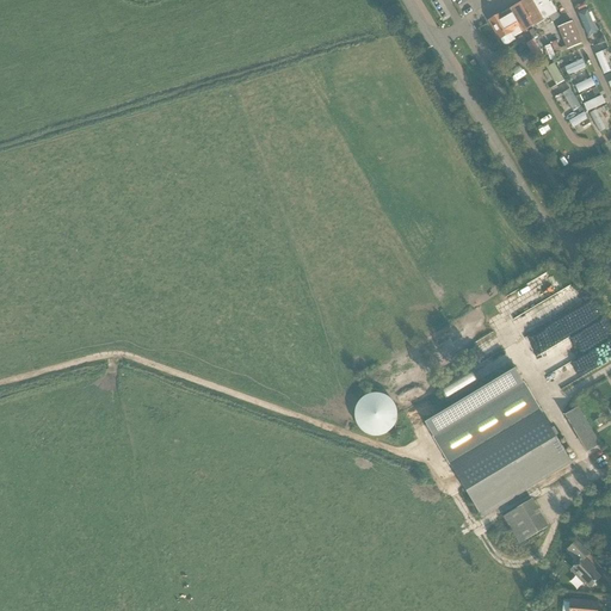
[(488,22),(499,41),(500,39),(504,44),(504,45),(506,45),(507,45),(508,44),(516,41),(514,37),(543,22),(543,20),(553,16),(544,0),(525,0),(508,10),(500,14),(488,22)]
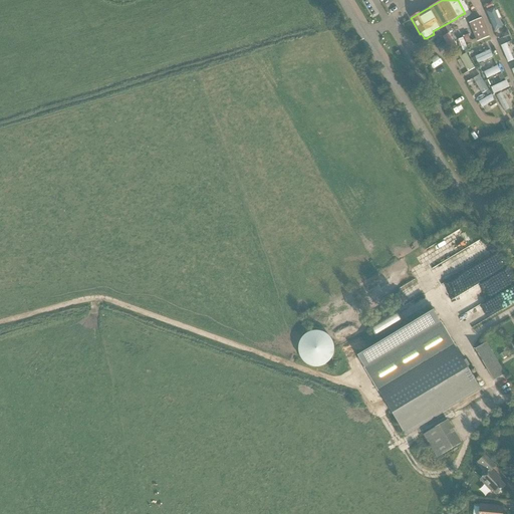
[(489,38),(481,19),(469,24),(477,43),(489,38)]
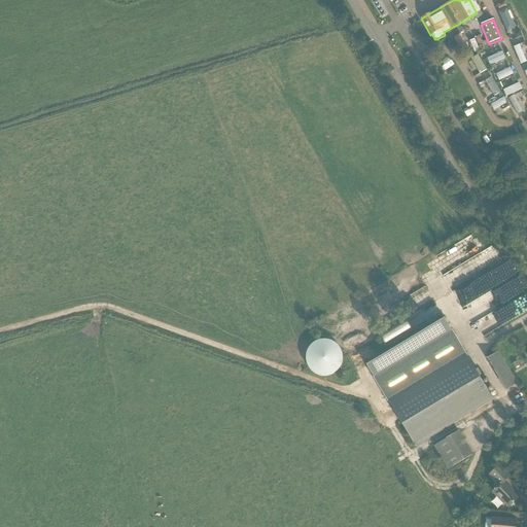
[(446,40),(447,46),(460,42),(458,36),(446,40)]
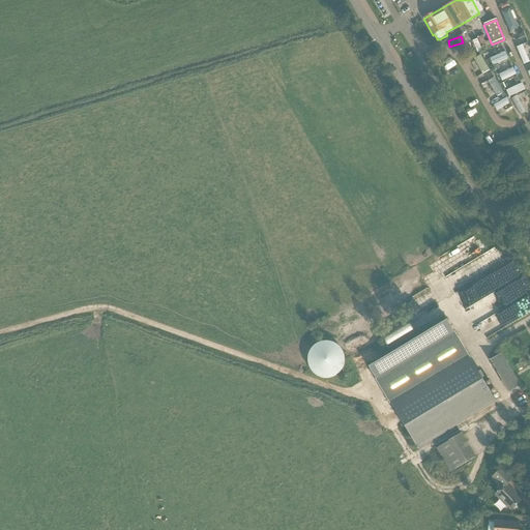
[(474,48),(483,43),(480,36),(471,40),(474,48)]
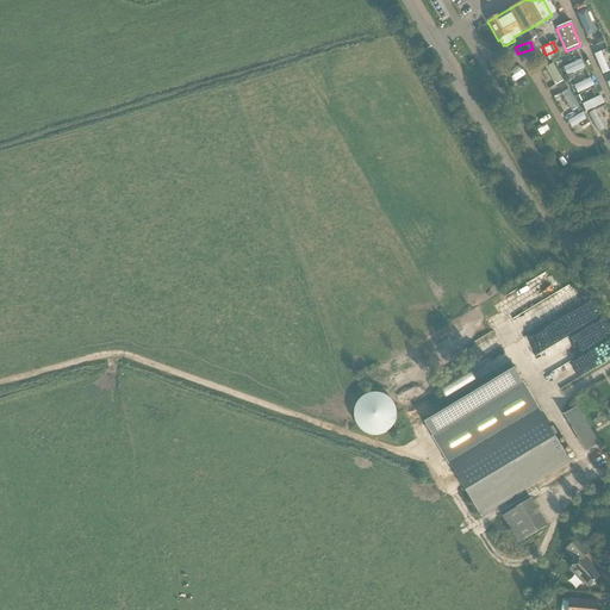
[(564,78),(583,68),(579,61),(560,69),(564,78)]
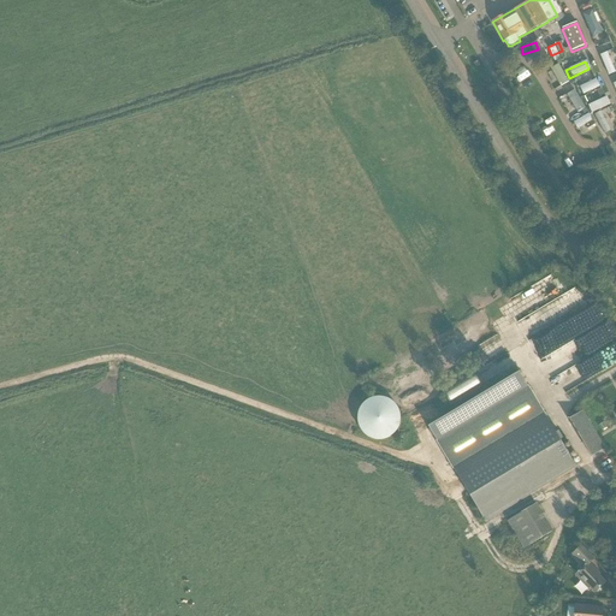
[(556,66),(542,75),(546,83),(551,80),(556,88),(566,82),(556,66)]
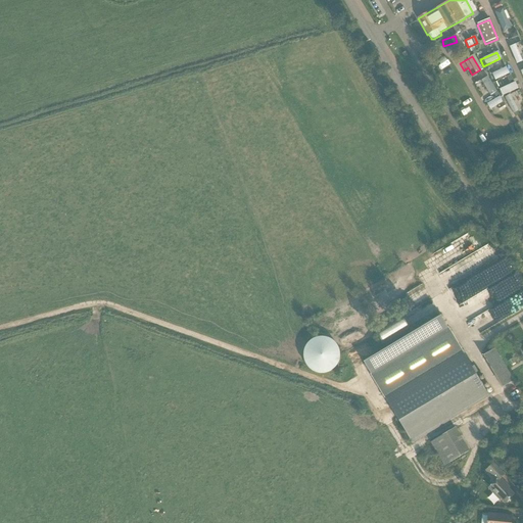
[(505,68),(490,75),(493,81),(508,75),(505,68)]
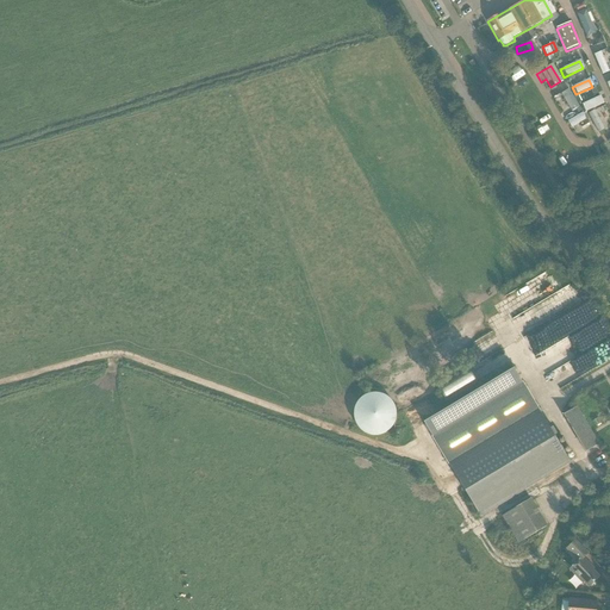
[(524,100),(534,94),(530,88),(521,94),(524,100)]
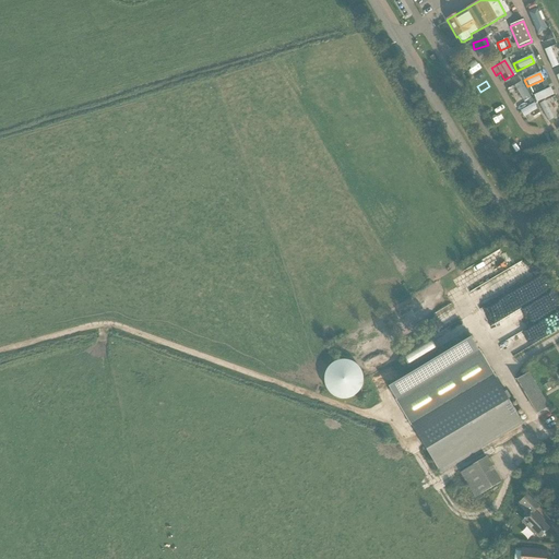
[(522,103),(530,96),(519,83),(511,88),(522,103)]
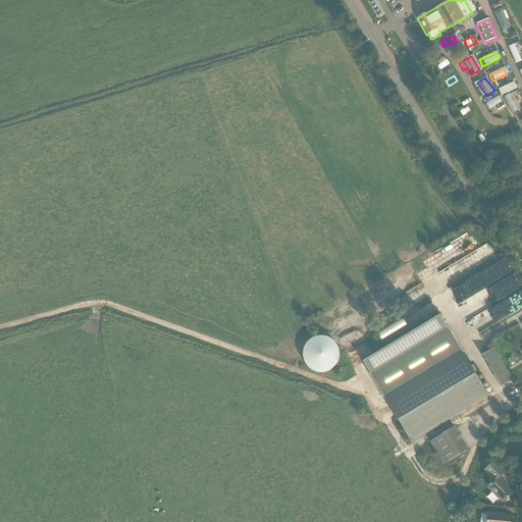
[(513,89),(509,80),(496,86),(500,95),(513,89)]
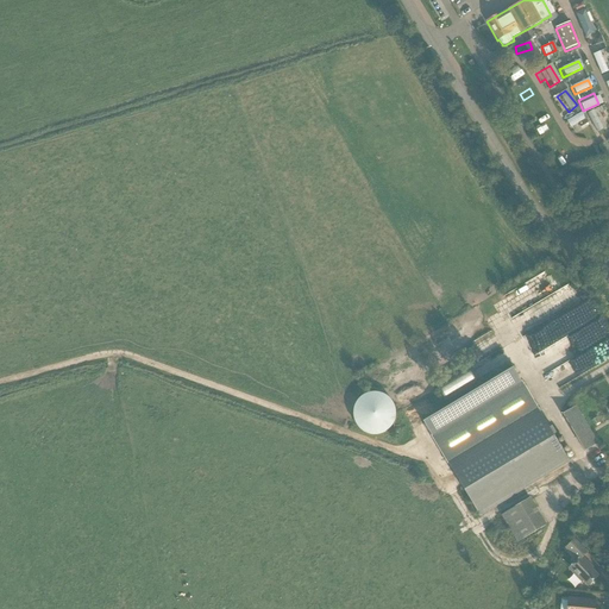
[(582,118),(579,113),(564,121),(571,135),(579,130),(576,124),(585,119),(592,132),(603,127),(594,111),(582,118)]
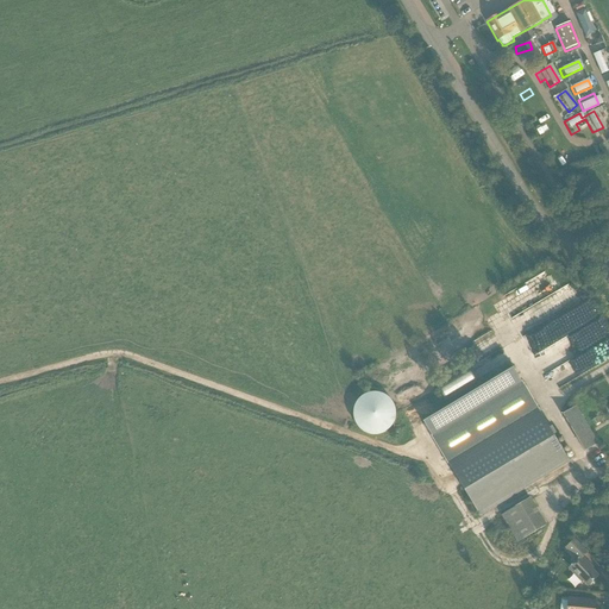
[(548,154),(558,146),(551,136),(541,143),(548,154)]
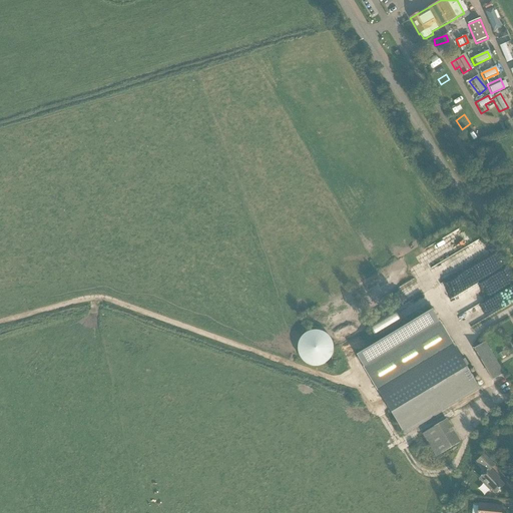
[(472,144),(480,138),(473,128),(465,134),(472,144)]
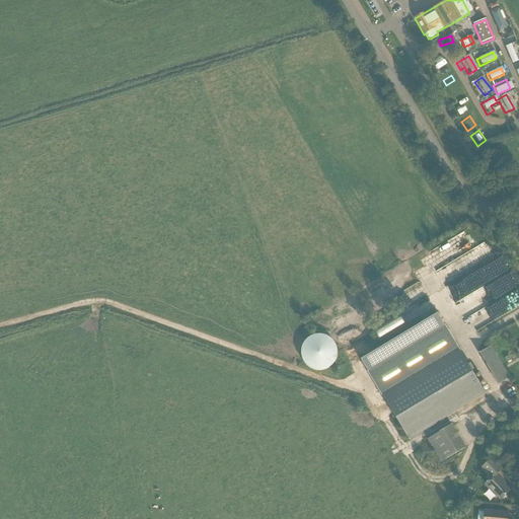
[(461,255),(455,243),(423,260),(429,272),(461,255)]
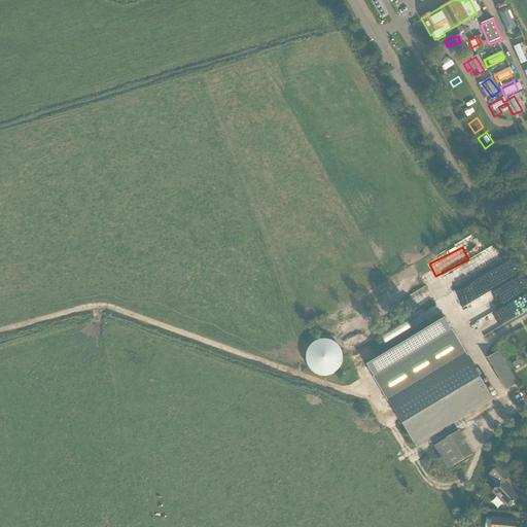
[(416,275),(409,277),(411,285),(418,283),(416,275)]
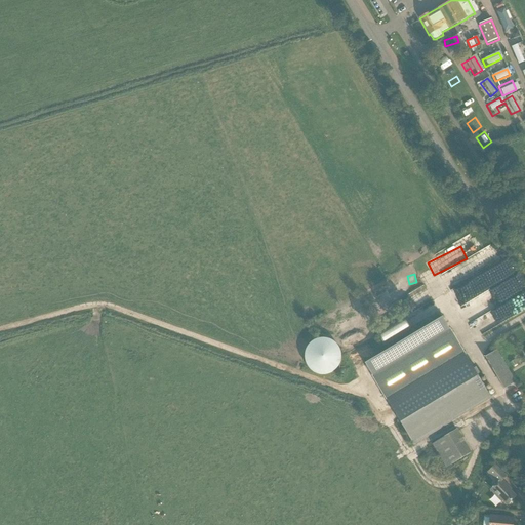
[(468,293),(443,293),(443,299),(449,299),(449,306),(460,306),(460,303),(468,303),(468,293)]
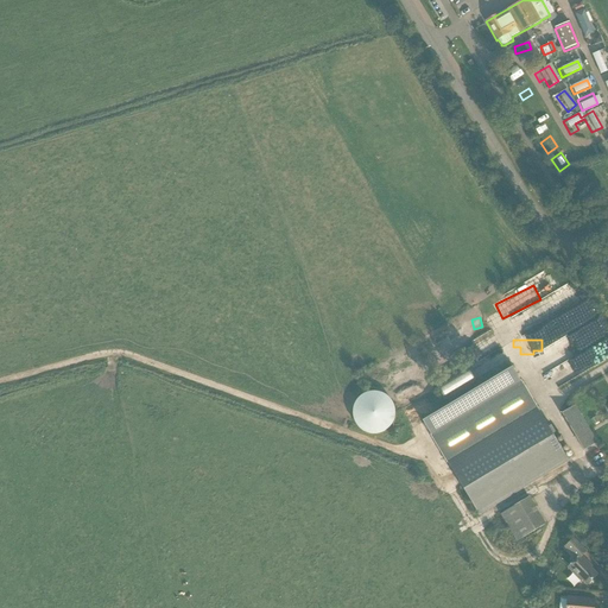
[(536,368),(539,373),(564,360),(562,354),(553,359),(550,353),(539,358),(540,359),(531,363),(529,358),(520,361),(527,373),(536,368)]
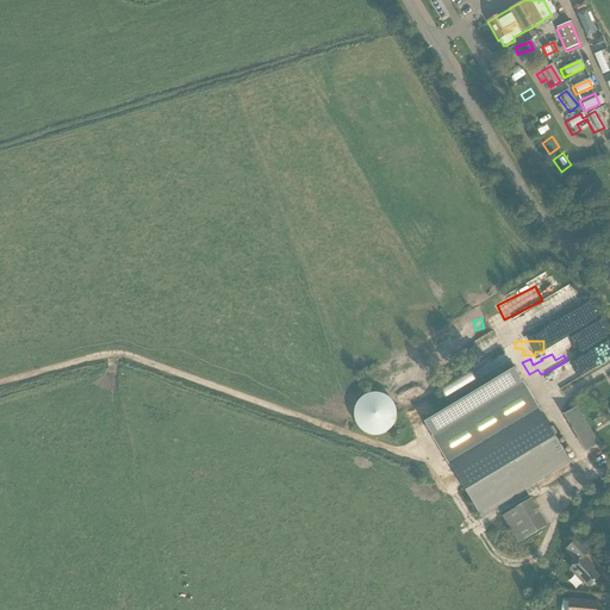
[(565,374),(579,380),(584,368),(570,362),(565,374)]
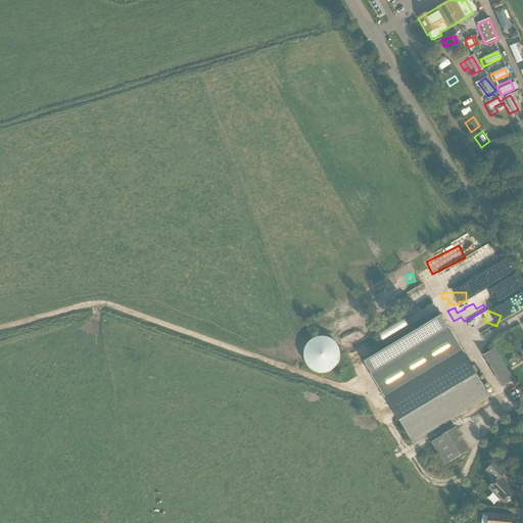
[(412,332),(400,314),(374,330),(385,348),(412,332)]
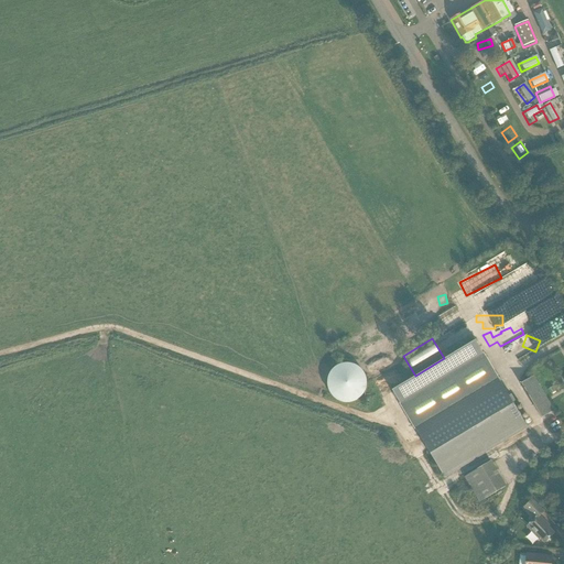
[(447,478),(529,429),(516,409),(518,407),(512,397),(509,398),(485,358),(476,343),(409,384),(394,393),(447,478)]
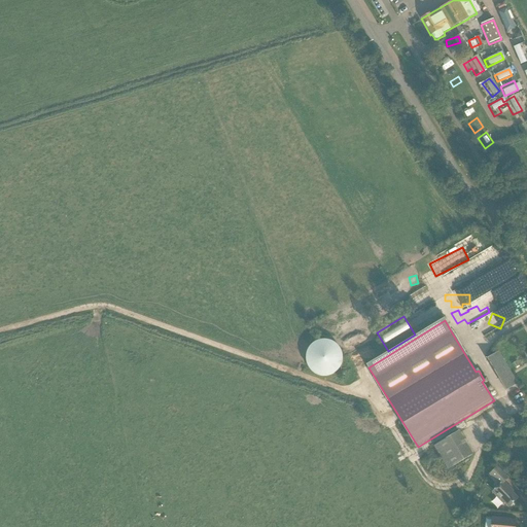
[(314,370),(319,373),(324,374),(330,373),(336,371),(340,366),(342,361),(343,356),(341,350),(338,345),(331,341),(325,340),(319,341),(314,345),(310,349),(309,354),(309,360),(311,365),(314,370)]
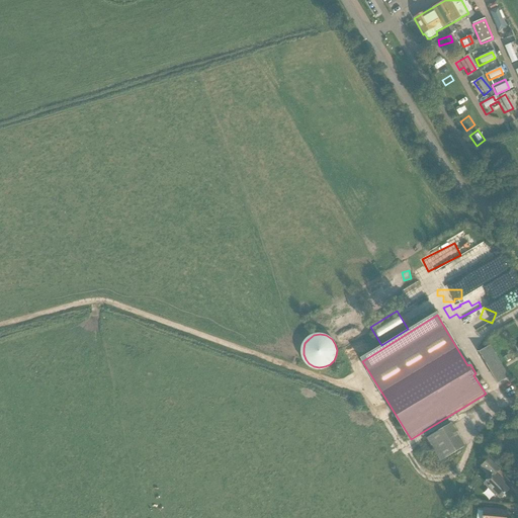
[(490,346),(479,352),(498,383),(508,377),(490,346)]
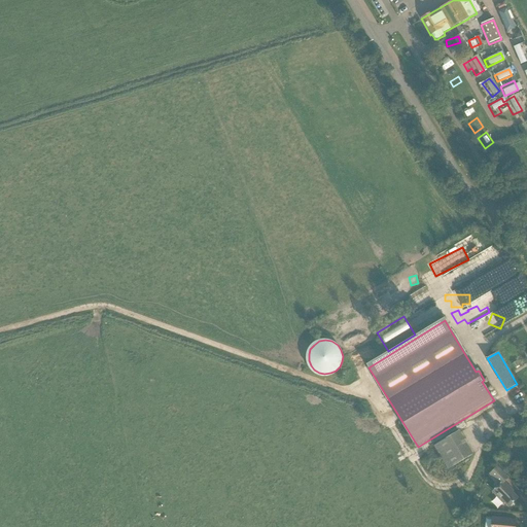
[(413,471),(422,488),(476,456),(465,440),(413,471)]
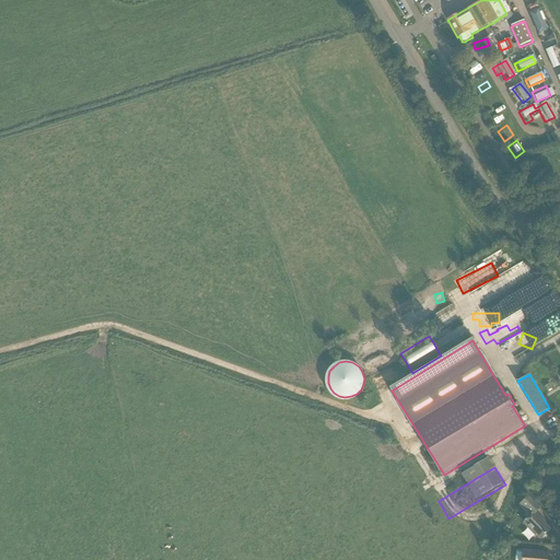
[(545,522),(536,513),(540,509),(528,497),(520,504),(529,515),(522,523),(534,535),(535,534),(539,539),(549,529),(544,523),(545,522)]
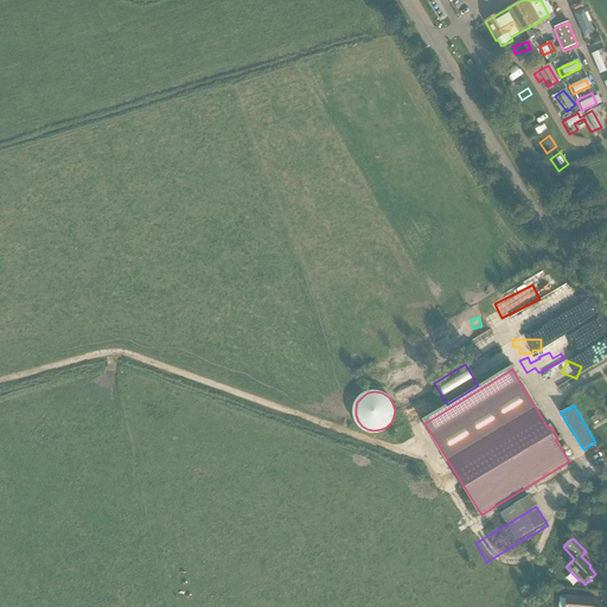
[(555,580),(564,575),(561,568),(551,573),(555,580)]
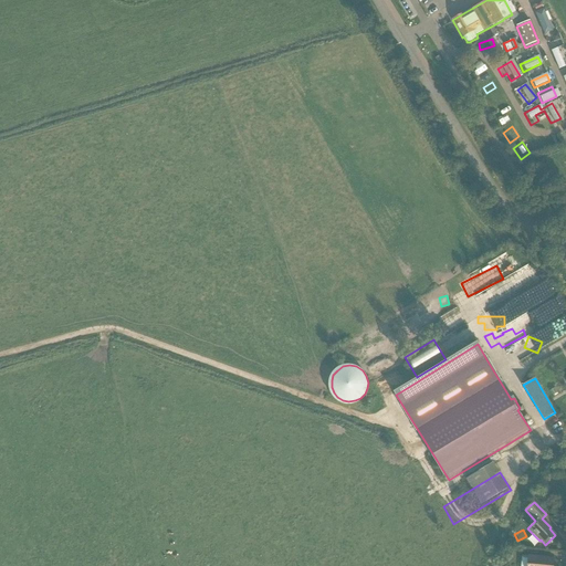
[(552,565),(553,558),(528,556),(526,565),(552,565)]
